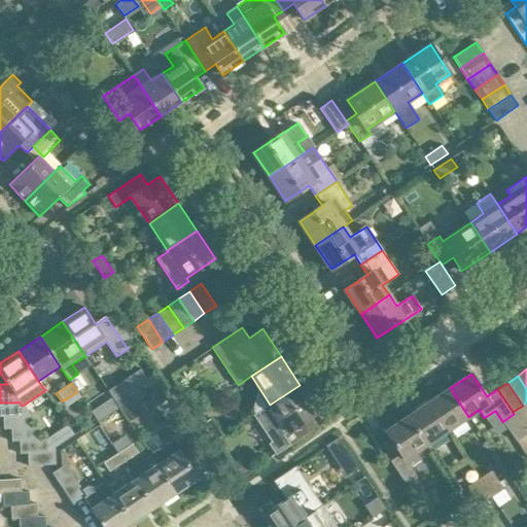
[(271,442),(269,444),(276,455),(311,431),(305,421),(317,412),(300,385),(270,405),(253,416),(271,442)]
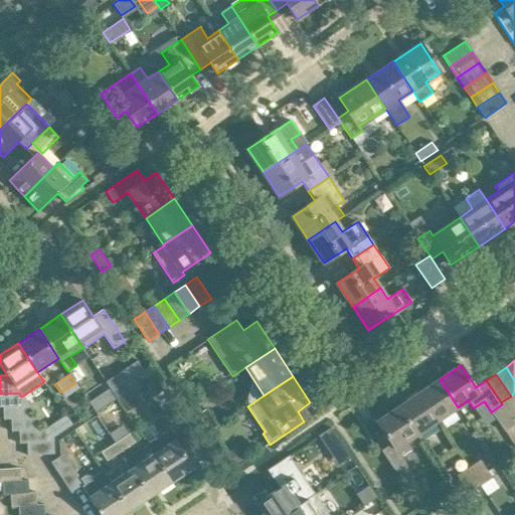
[(108,384),(111,389),(117,398),(125,392),(116,379),(108,384)]
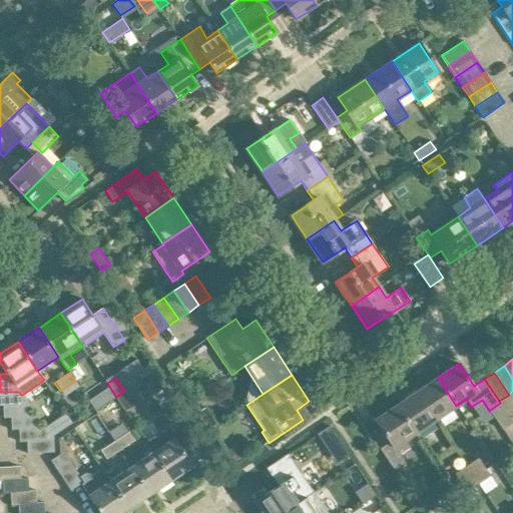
[(436,420),(456,406),(438,378),(417,392),(436,420)]
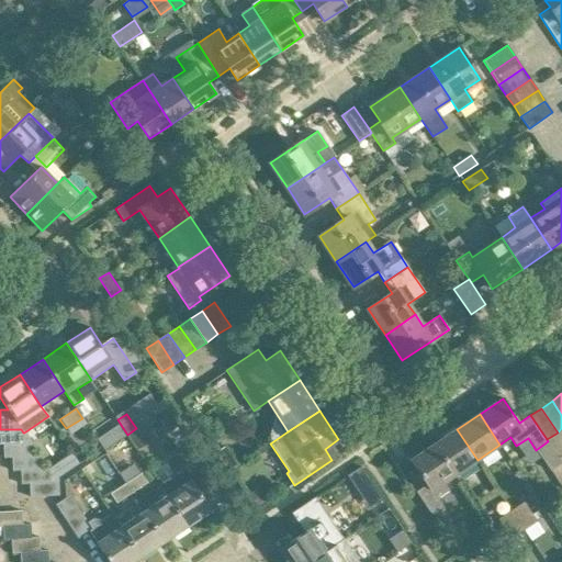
[(97,440),(103,450),(127,435),(121,425),(97,440)]
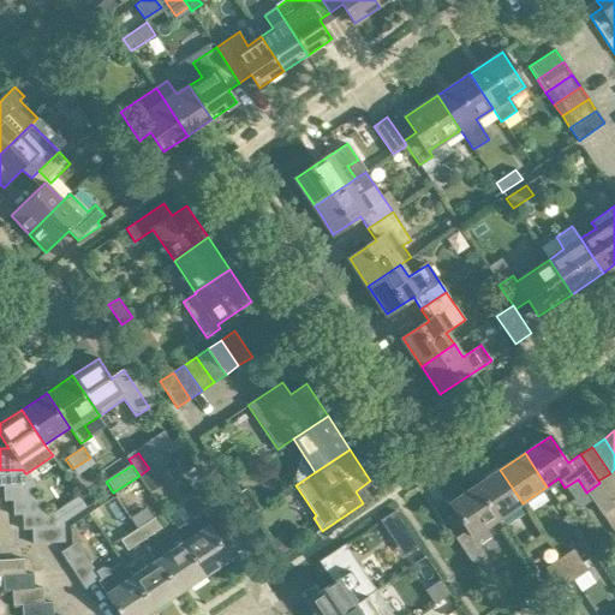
[(161,487),(149,469),(139,476),(151,494),(161,487)]
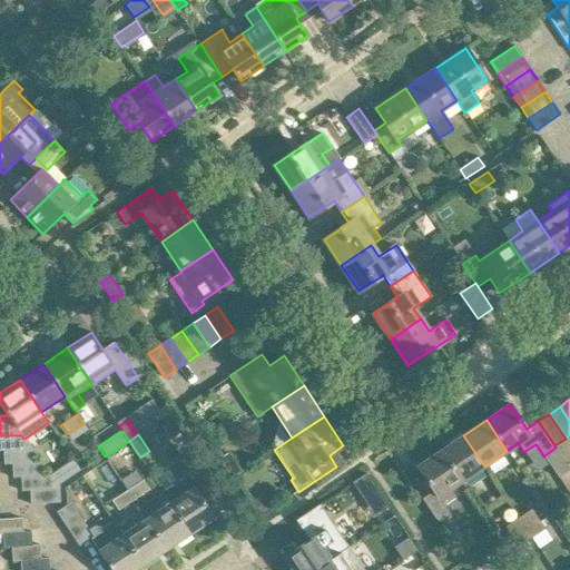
[(21,435),(0,435),(0,450),(3,451),(26,448),(25,439),(23,439),(21,435)]
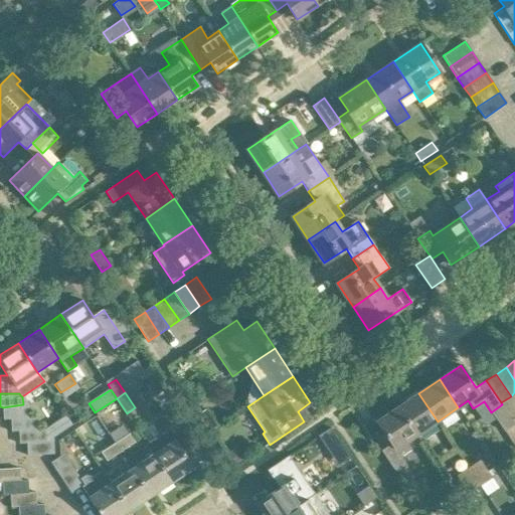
[(418,393),(397,407),(416,436),(438,421),(418,393)]
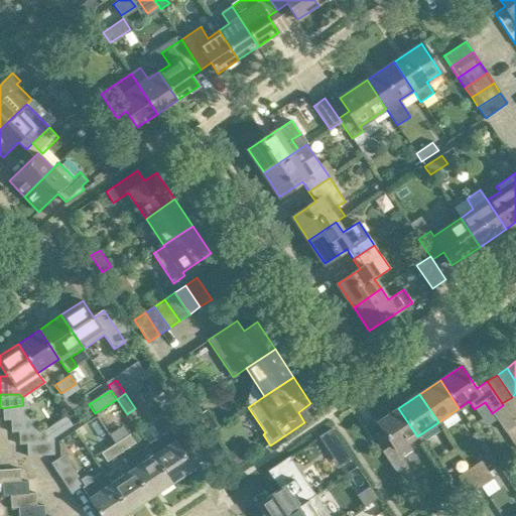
[(3,420),(11,420),(30,418),(30,405),(23,405),(3,408),(3,420)]
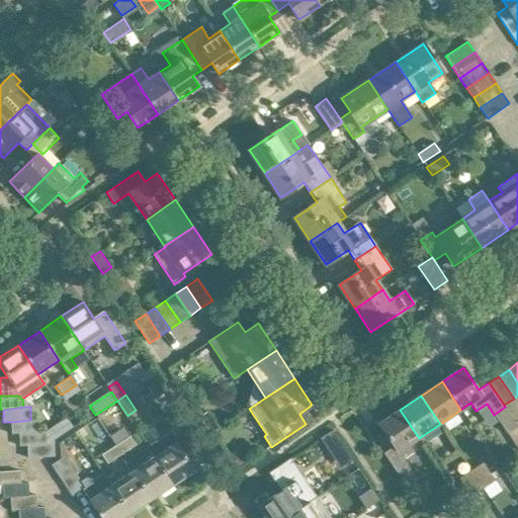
[(517,426),(505,407),(494,415),(507,433),(517,426)]
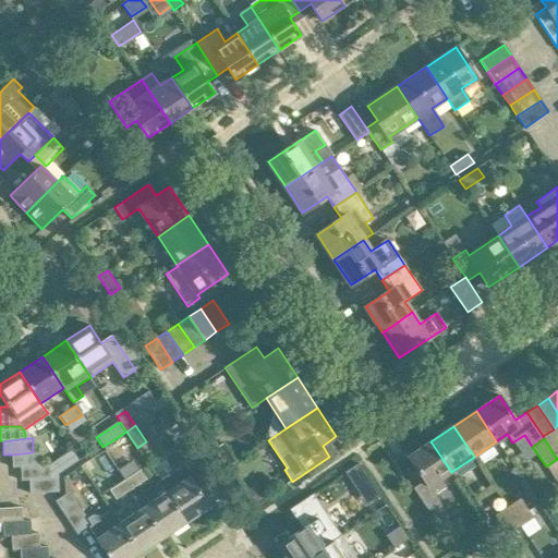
[(440,478),(451,472),(431,441),(408,456),(424,481),(413,488),(428,510),(439,504),(434,494),(445,486),(440,478)]
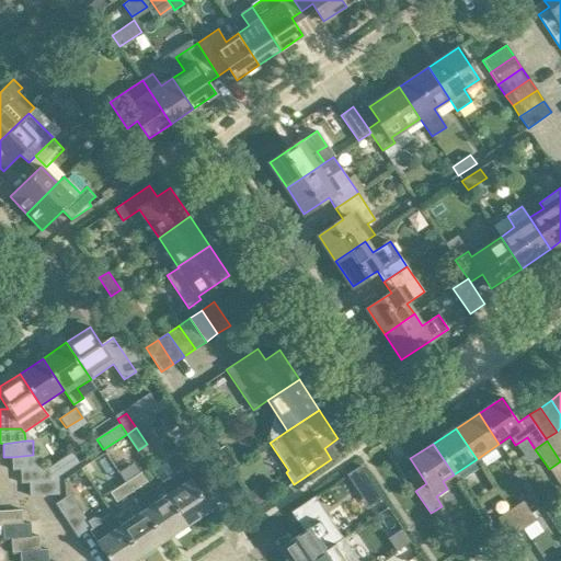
[(224,446),(215,451),(227,470),(236,465),(224,446)]
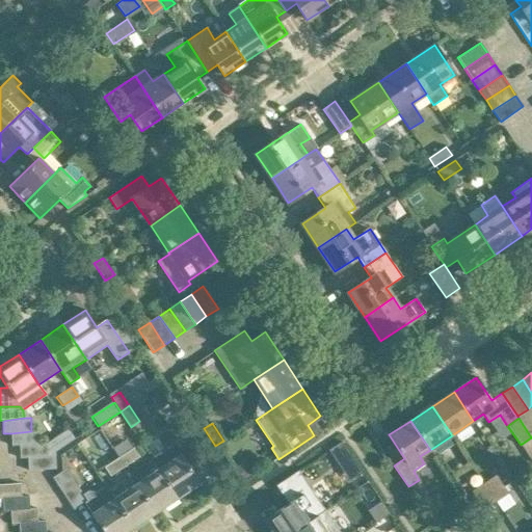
[(38,430),(31,431),(11,433),(11,446),(19,446),(40,444),(38,430)]
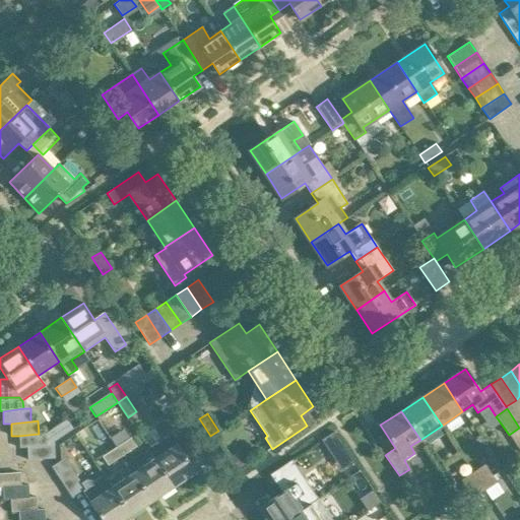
[(178,425),(146,445),(175,488),(196,472),(185,455),(195,448),(178,425)]
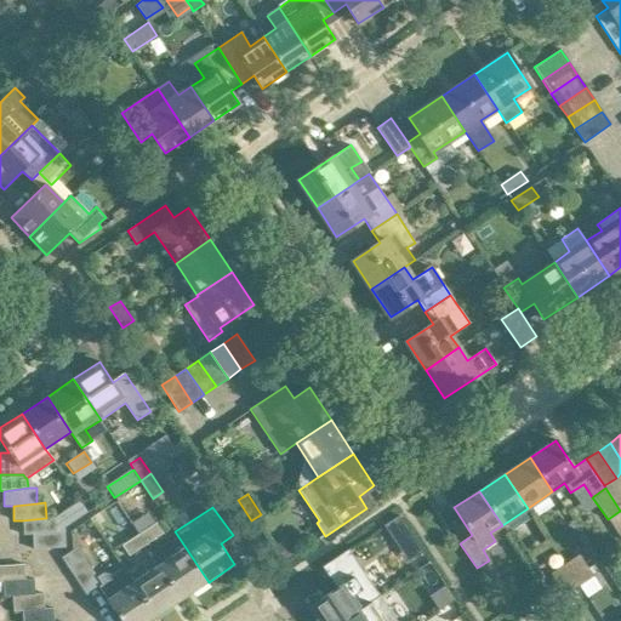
[(23,535),(33,535),(56,531),(56,517),(46,518),(22,520),(23,535)]
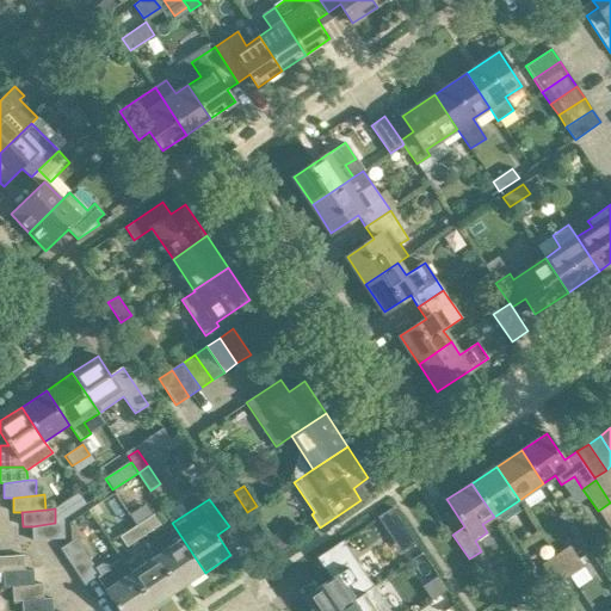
[(153,516),(137,526),(143,536),(160,526),(153,516)]
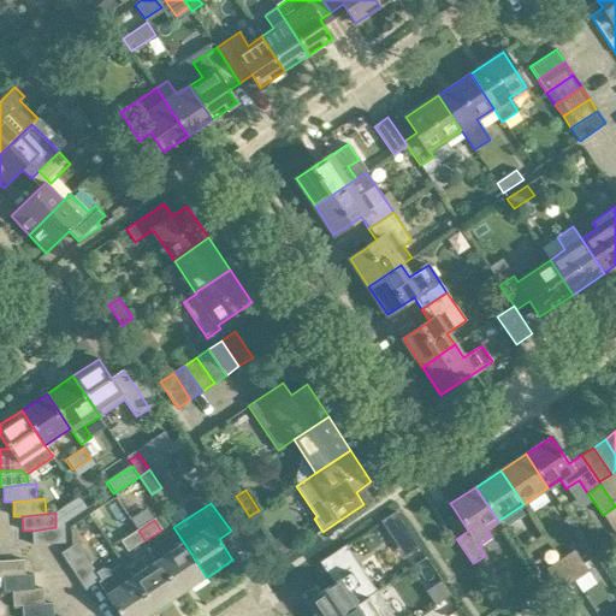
[(33,545),(65,543),(64,527),(55,527),(33,531),(33,545)]
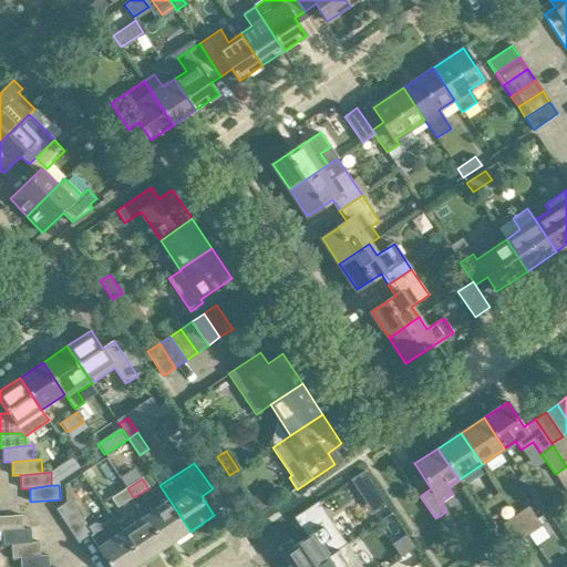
[(165,502),(145,515),(166,547),(191,532),(160,485),(156,486),(165,502)]
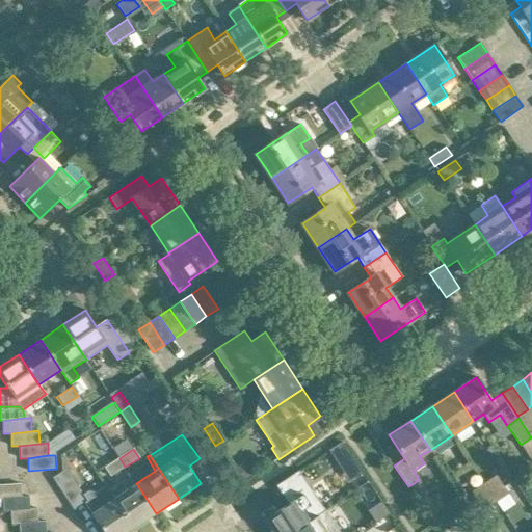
[(110,477),(125,467),(120,458),(105,468),(110,477)]
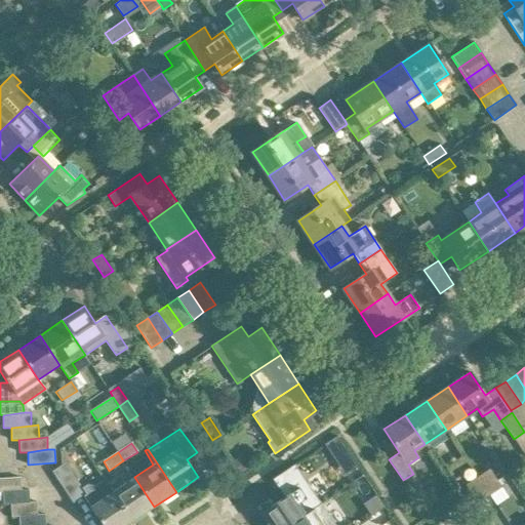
[(66,462),(65,462),(52,472),(73,502),(83,496),(90,507),(102,524),(125,524),(132,521),(113,491),(105,480),(95,486),(87,485),(82,488),(66,462)]
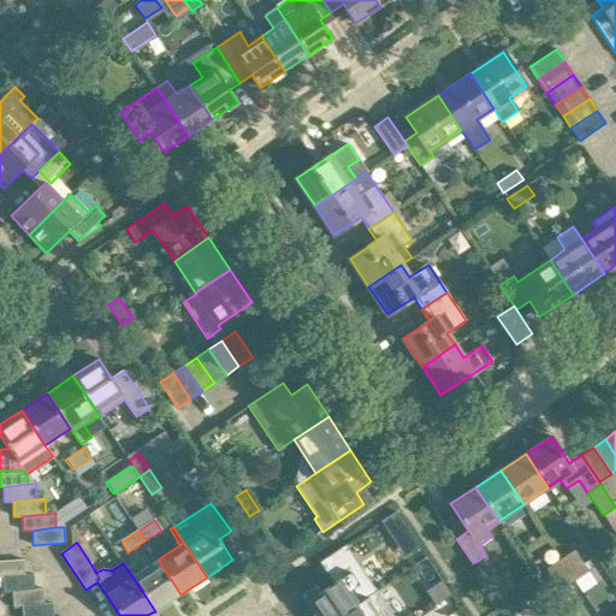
[(333,584),(307,602),(315,615),(338,615),(357,604),(377,591),(345,545),(343,546),(319,562),(333,584)]
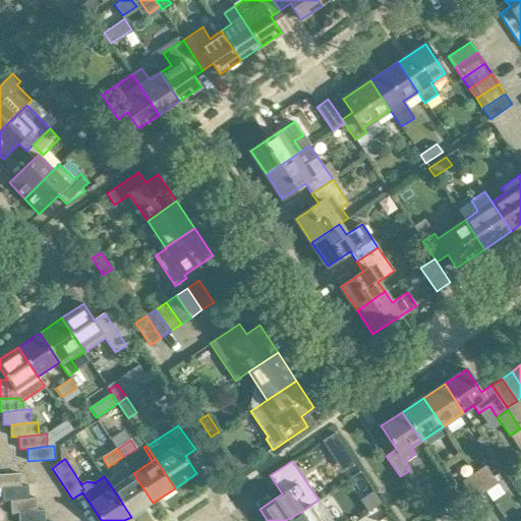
[(481,483),(493,476),(486,467),(474,474),(481,483)]
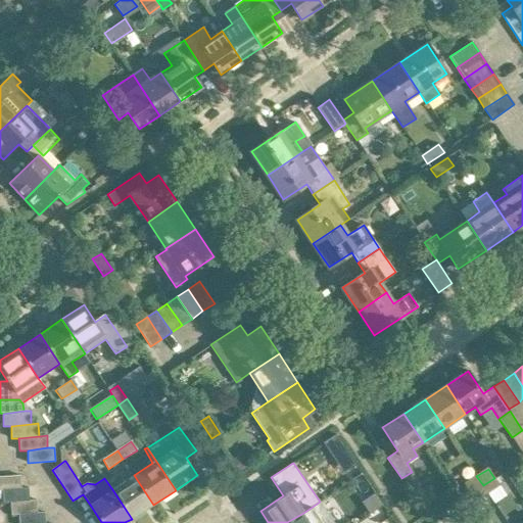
[(0,489),(3,489),(20,487),(20,475),(0,476),(0,489)]
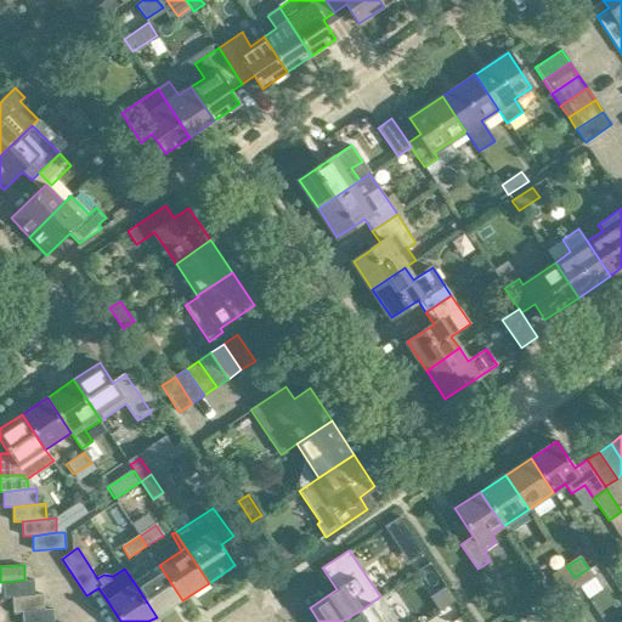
[(157,617),(182,600),(159,565),(134,582),(157,617)]
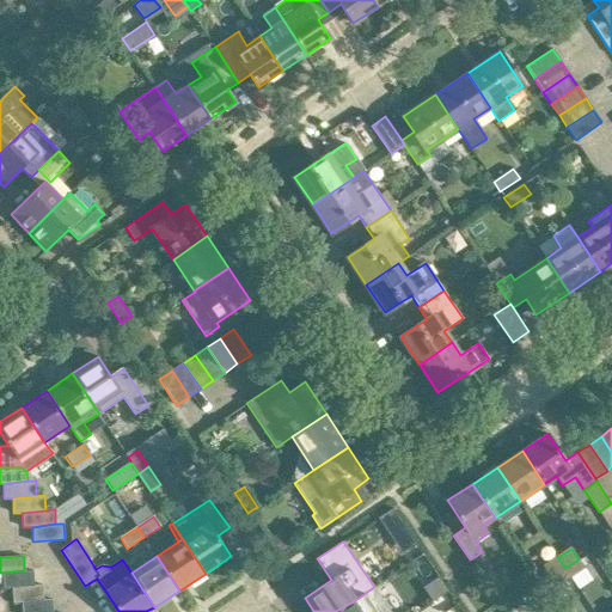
[(551,577),(565,568),(557,557),(544,567),(551,577)]
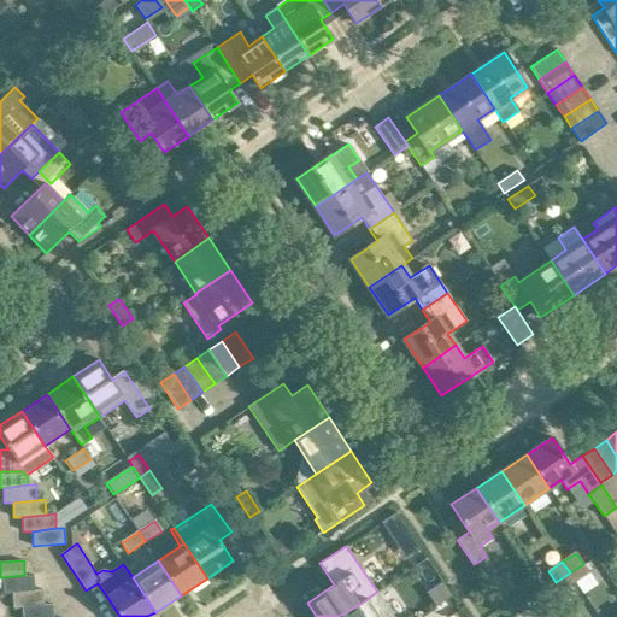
[(591,575),(585,566),(583,564),(570,573),(577,583),(591,575)]
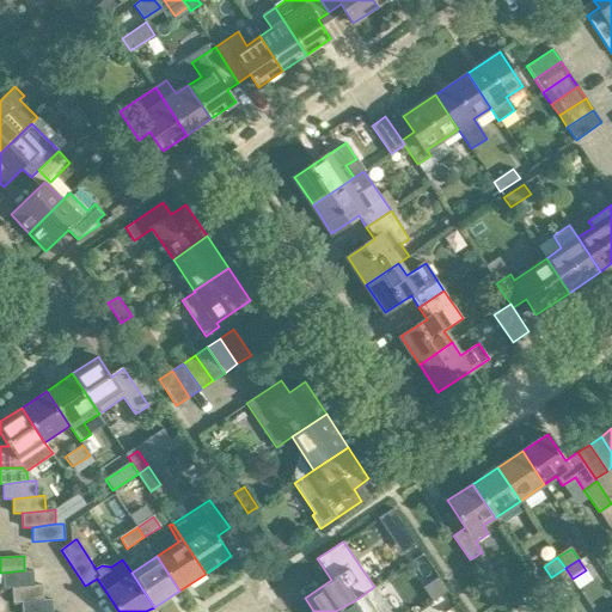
[(558,588),(573,579),(565,568),(551,577),(558,588)]
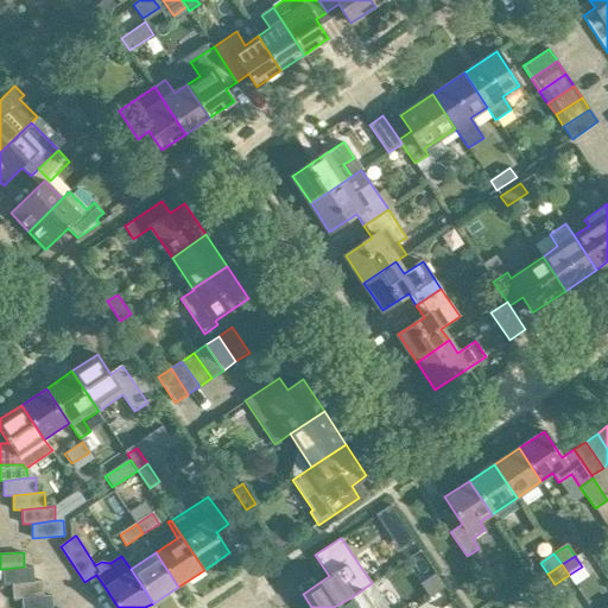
[(4,583),(12,583),(33,581),(33,567),(24,567),(4,569),(4,583)]
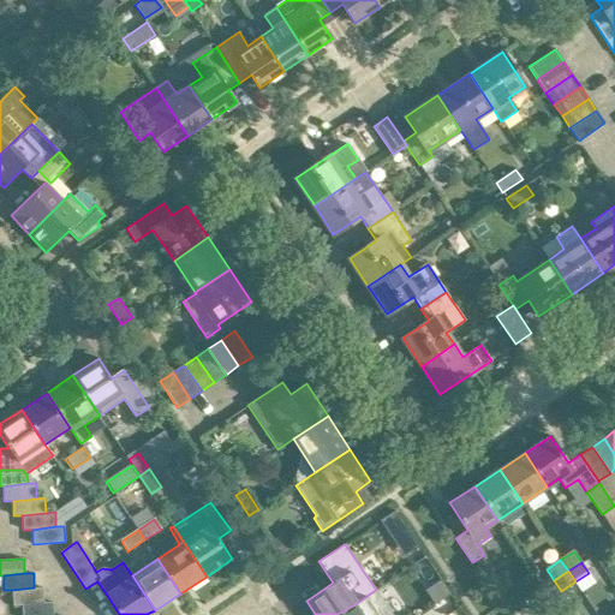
[(13,603),(22,603),(43,602),(43,587),(34,587),(12,590),(13,603)]
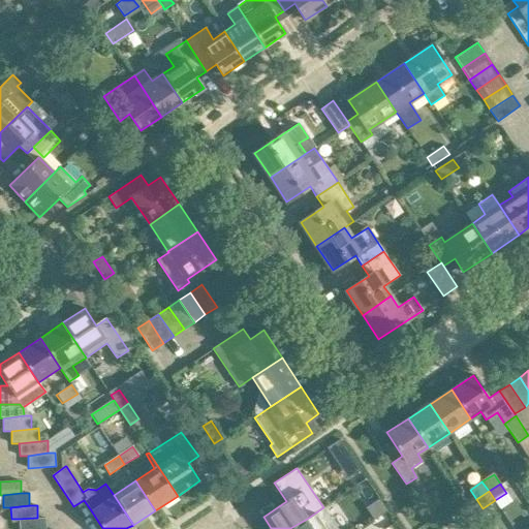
[(337,528),(323,507),(307,519),(290,528),(337,528)]
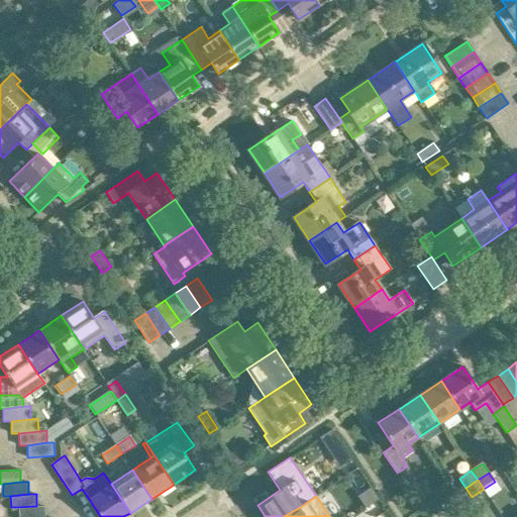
[(19,516),(44,516),(44,506),(36,506),(18,507),(19,516)]
